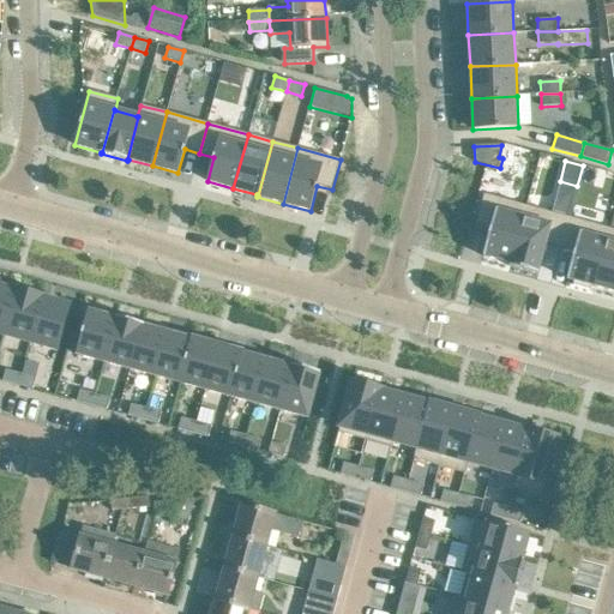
[(479,216),(476,224),(491,229),(483,257),(510,264),(511,264),(527,206),(483,194),(479,216)]
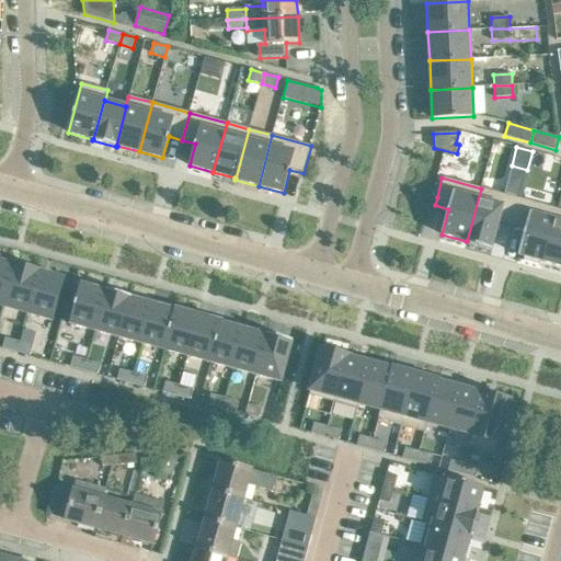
[(466,241),(465,243),(491,251),(499,222),(512,226),(519,199),(481,189),(467,241),(466,241)]
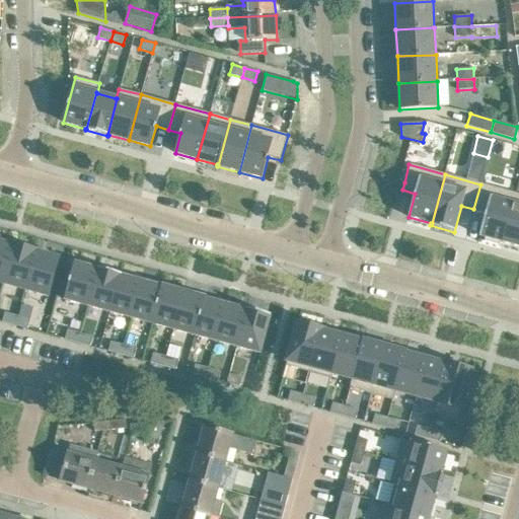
[(480,184),(473,209),(486,213),(479,236),(485,238),(484,241),(499,245),(500,242),(503,243),(516,194),(480,184)]
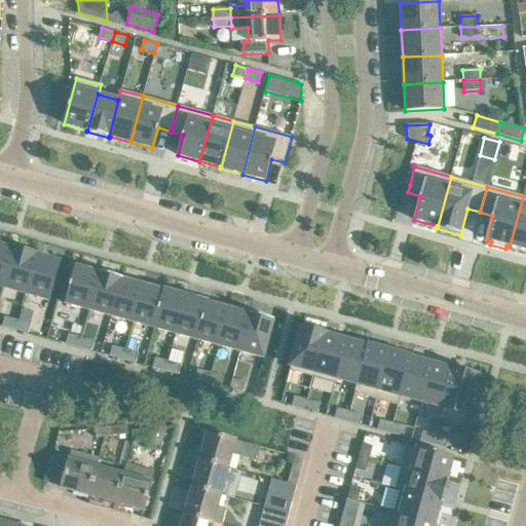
[(525,196),(523,196),(510,247),(525,251),(525,196)]
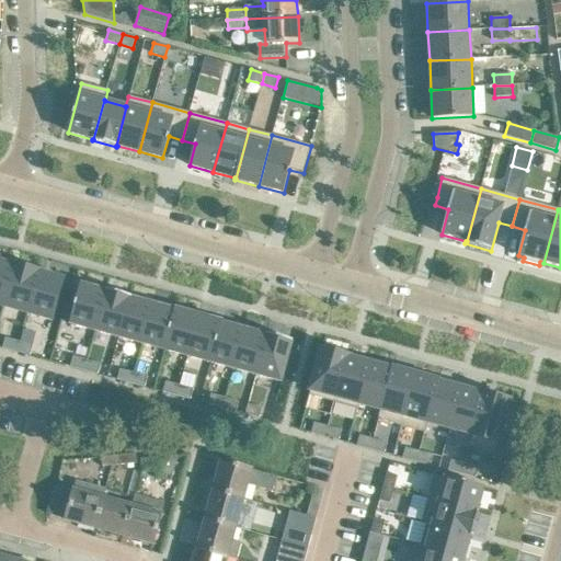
[(0,261),(0,305),(2,306),(14,265),(13,265),(0,261)]
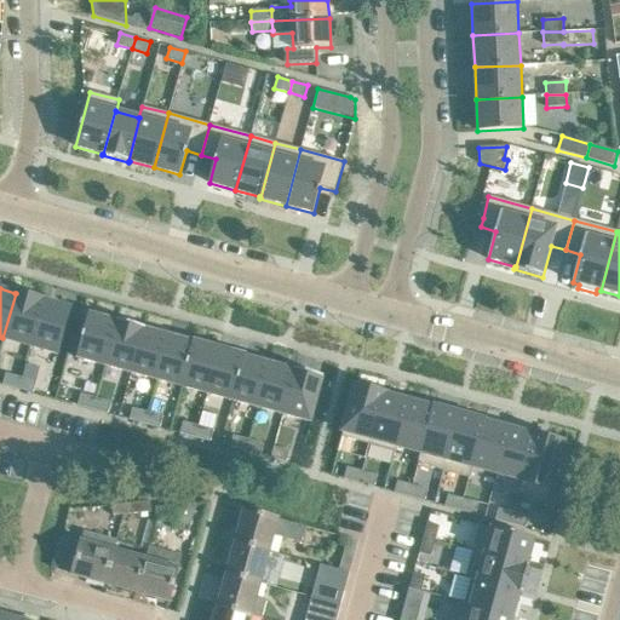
[(16,293),(3,338),(29,345),(42,300),(44,302),(44,300),(15,292),(15,293),(16,293)]
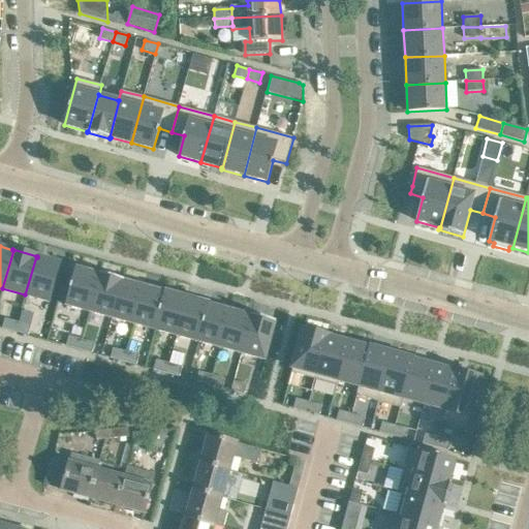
[(36,256),(25,294),(49,302),(60,263),(37,257),(36,256)]
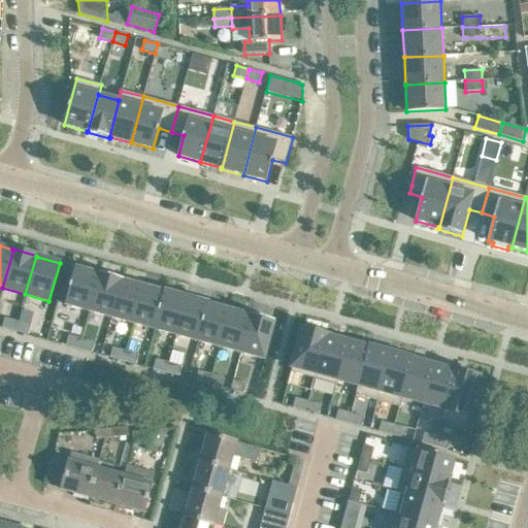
[(75,267),(65,305),(89,311),(99,273),(98,273),(75,267)]
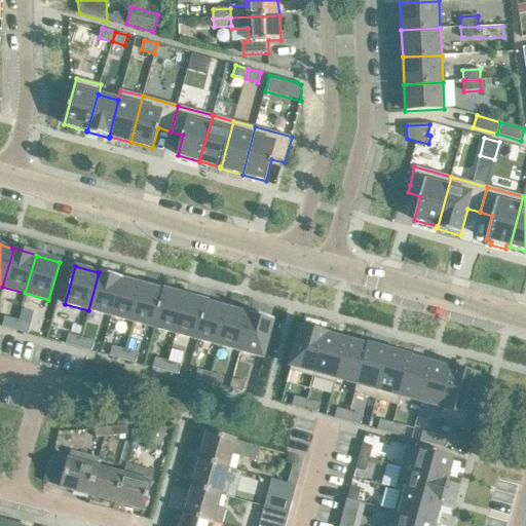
[(99,272),(88,310),(111,316),(121,278),(122,279),(123,278),(99,271),(98,272),(99,272)]
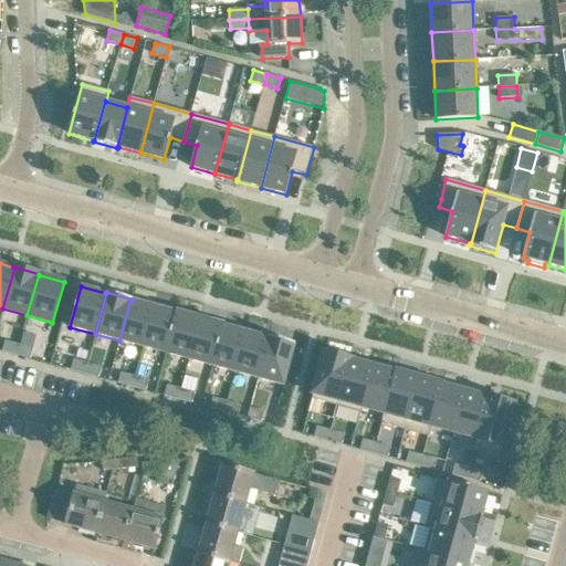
[(130,300),(119,341),(143,347),(154,306),(132,301),(130,300)]
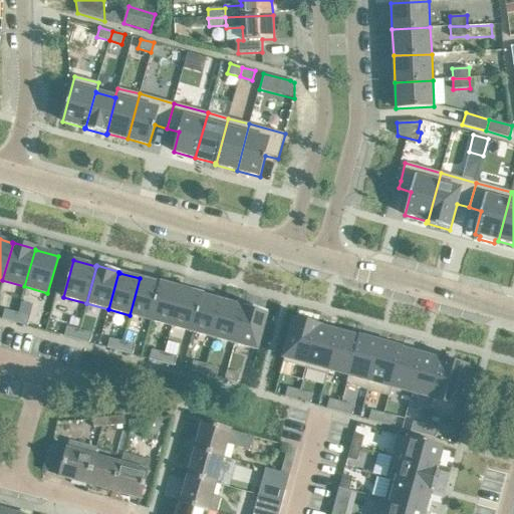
[(140,278),(130,315),(151,321),(161,284),(160,284),(140,278)]
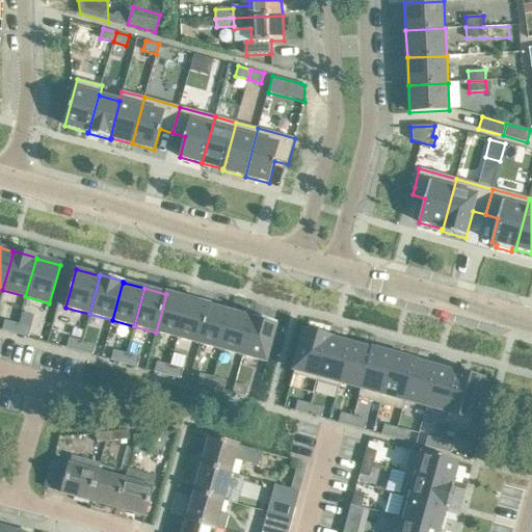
[(166,294),(156,333),(178,338),(188,298),(165,292),(165,294),(166,294)]
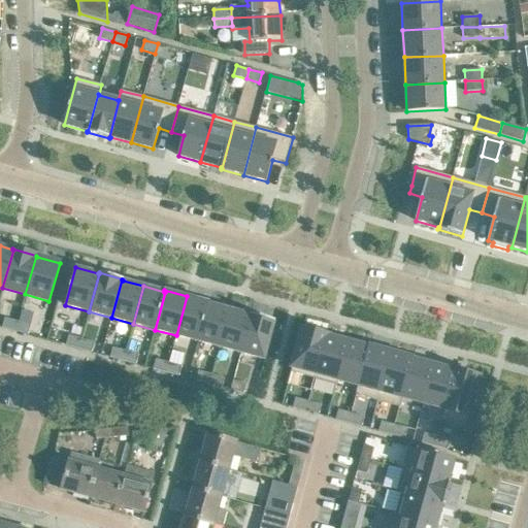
[(187,296),(176,335),(198,341),(208,303),(209,304),(209,302),(187,296)]
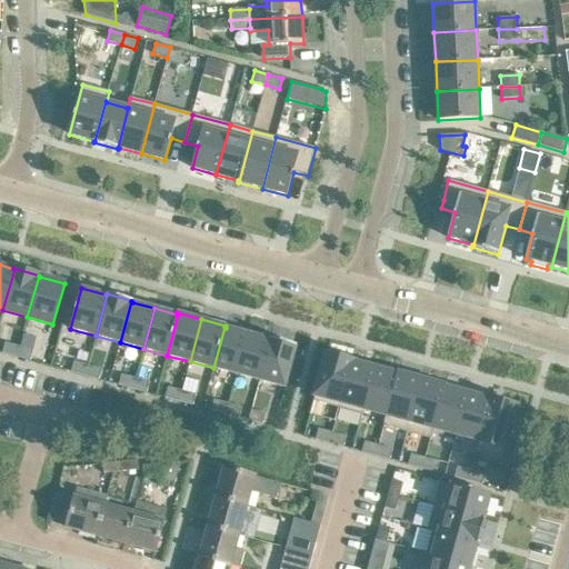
[(225,327),(213,368),(236,375),(248,333),(226,328),(225,327)]
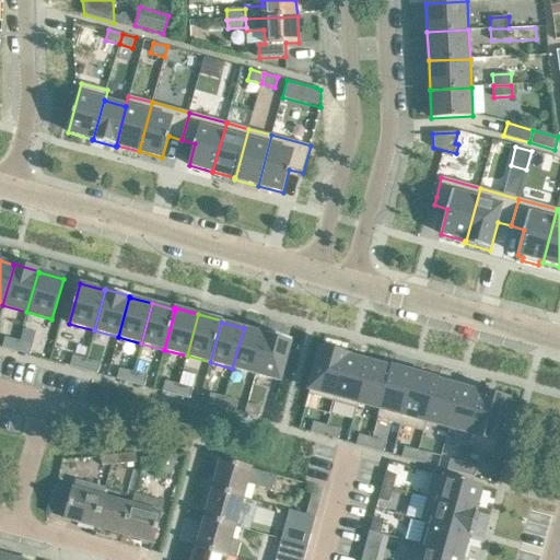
[(244,328),(232,369),(255,375),(266,335),(265,334),(244,328)]
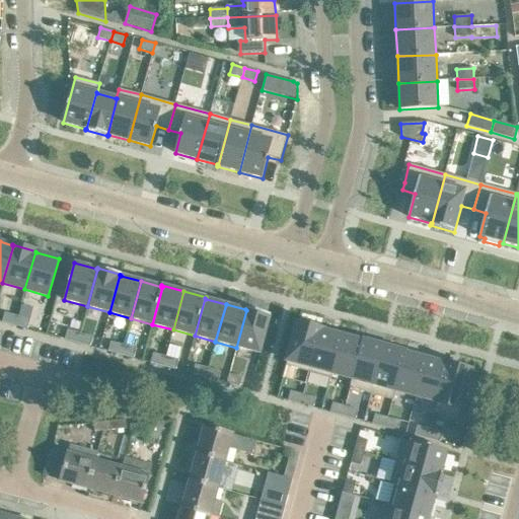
[(246,310),(236,348),(260,354),(271,315),(246,308),(245,309),(246,310)]
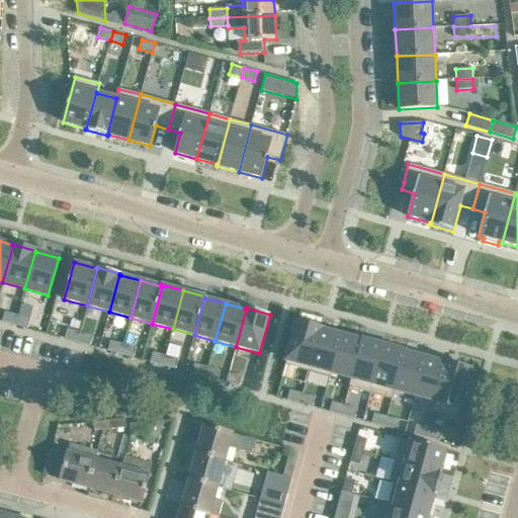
[(13,325),(16,316),(3,312),(1,322),(13,325)]
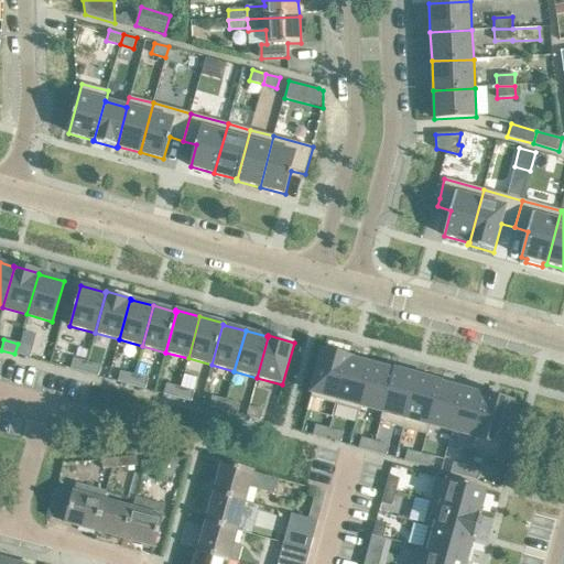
[(32,347),(18,344),(14,354),(29,358),(32,347)]
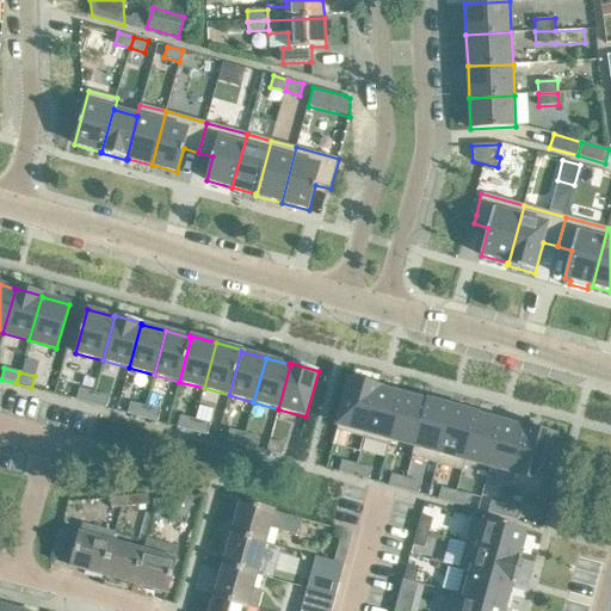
[(351,381),(338,426),(365,433),(377,388),(351,381)]
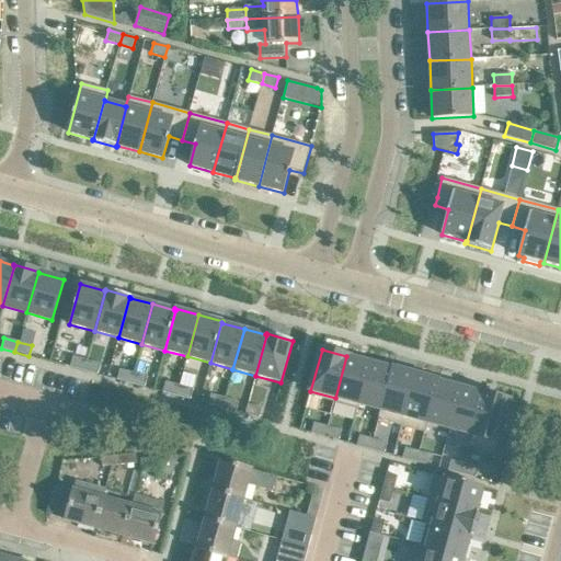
[(83,370),(87,361),(72,356),(70,367),(83,370)]
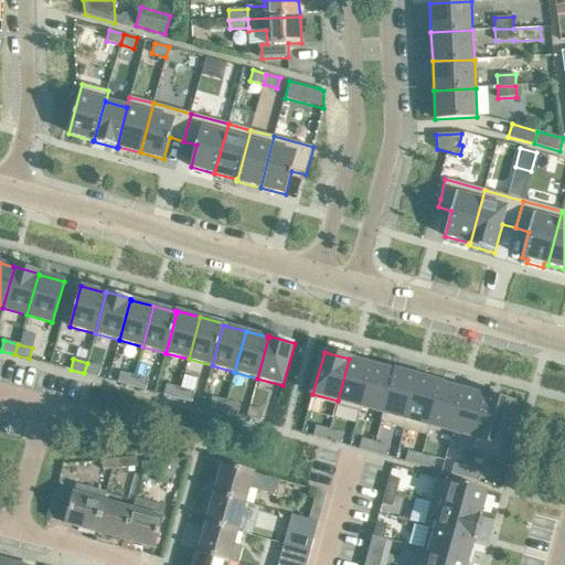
[(349,359),(338,401),(361,407),(372,366),(350,360),(350,359),(349,359)]
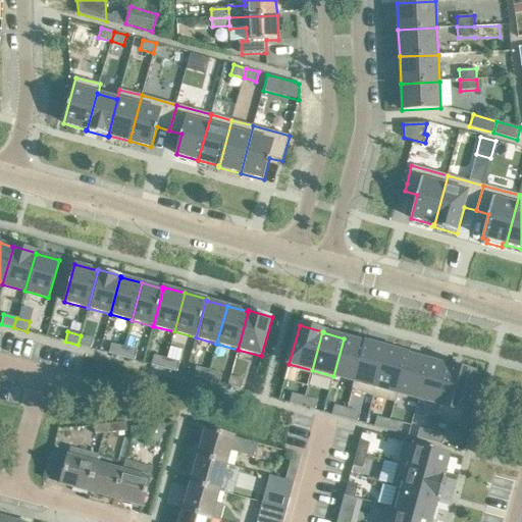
[(91,349),(94,338),(81,335),(77,345),(91,349)]
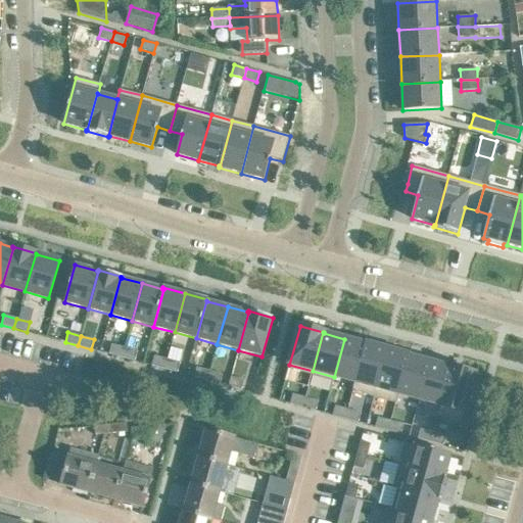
[(344,339),(334,377),(355,382),(366,343),(365,344),(344,339)]
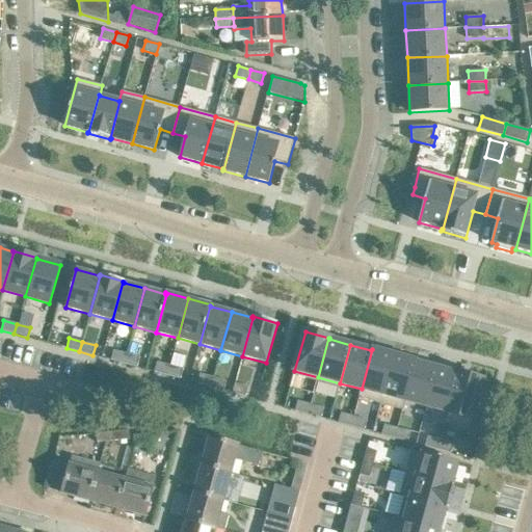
[(372,349),(362,389),(383,395),(394,355),(372,349)]
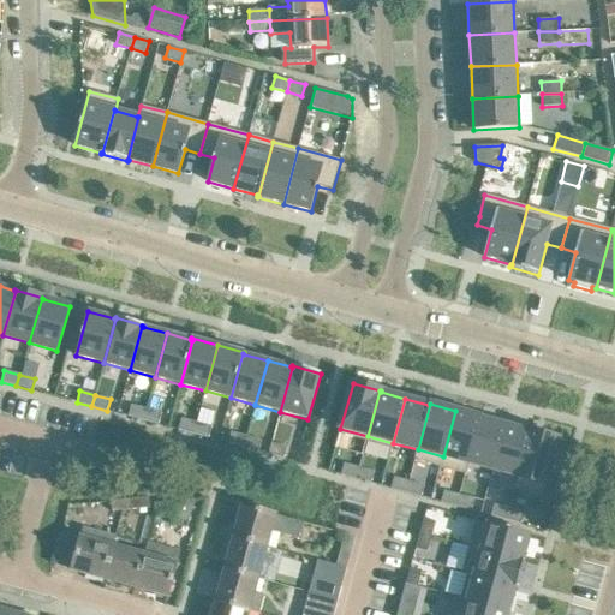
[(143,421),(147,410),(131,405),(129,417),(143,421)]
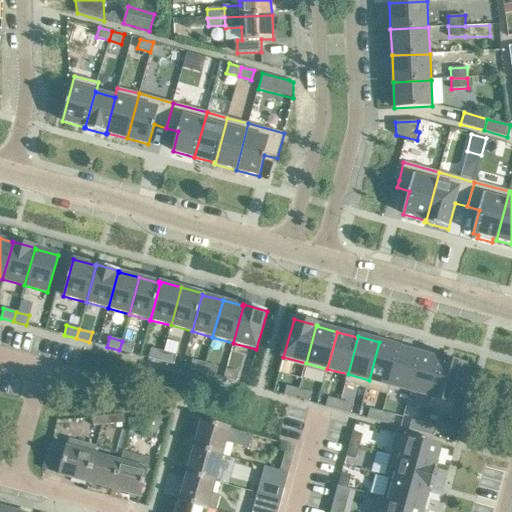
[(132,354),(134,344),(122,341),(119,350),(132,354)]
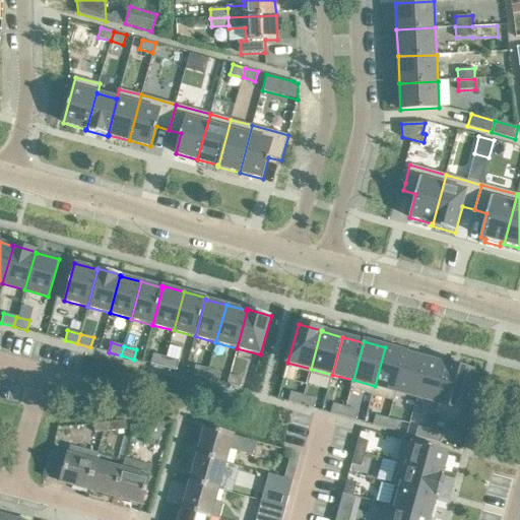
[(385,347),(375,386),(395,392),(406,353),(385,347)]
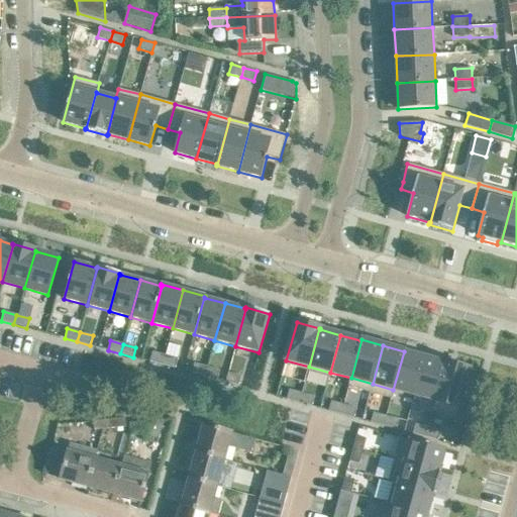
[(404,351),(393,390),(414,395),(424,358),(404,352),(404,351)]
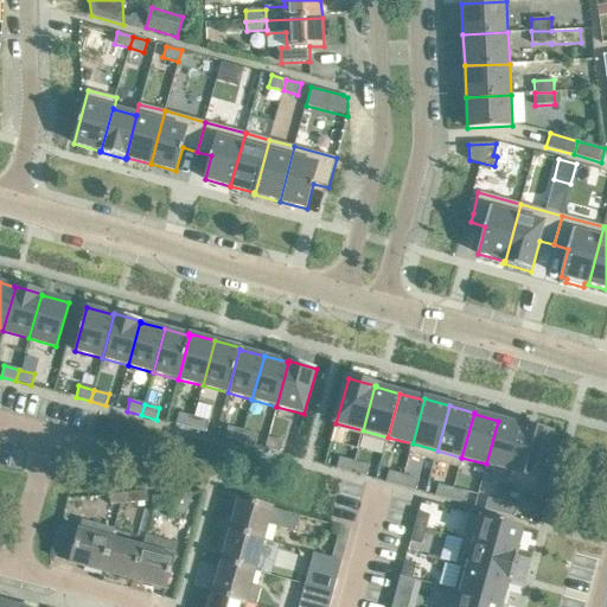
[(191,429),(193,417),(179,414),(176,425),(191,429)]
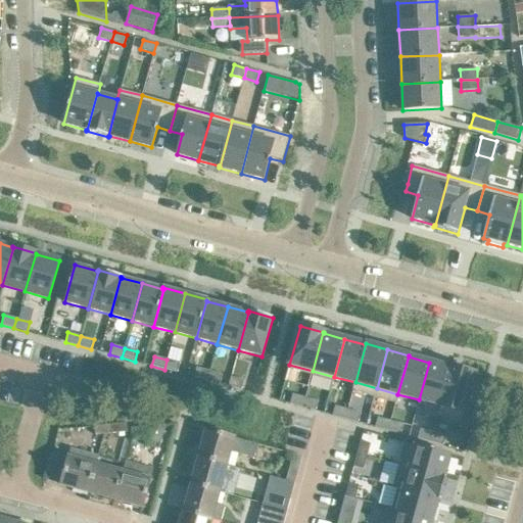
[(180,363),(167,360),(164,370),(177,373),(180,363)]
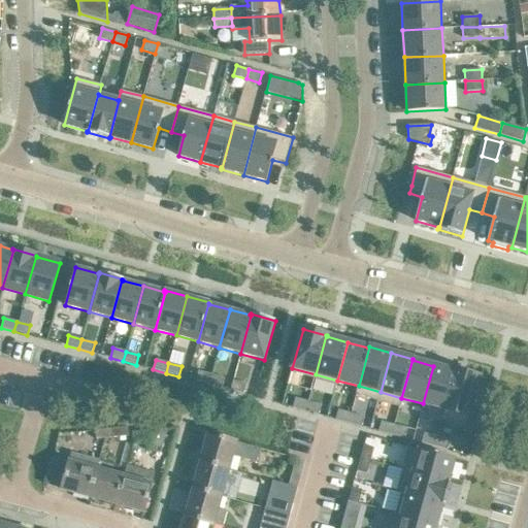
[(433,366),(423,403),(443,409),(443,410),(444,410),(456,370),(455,370),(455,371),(433,366)]
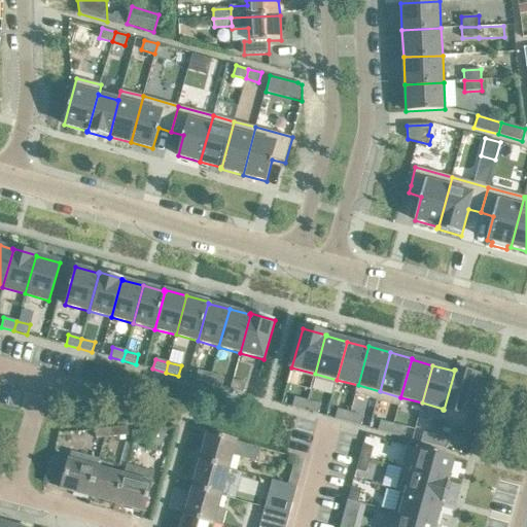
[(455,370),(444,410),(467,417),(470,405),(473,406),(478,389),(475,388),(478,376),(455,370)]
